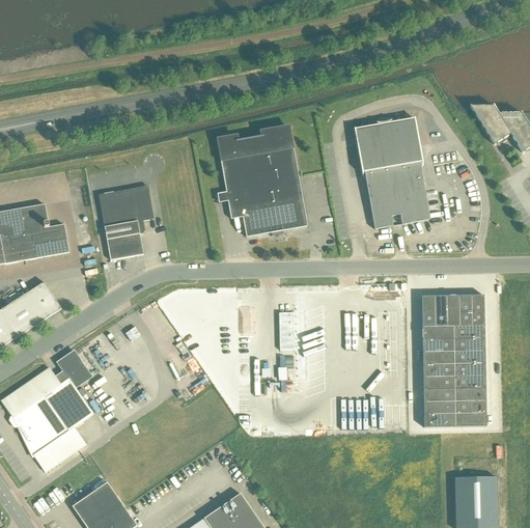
[(492,105),(470,105),(469,104),(469,105),(473,112),(493,143),(494,143),(494,142),(509,133),(522,151),(522,150),(529,144),(529,127),(520,111),(520,112),(498,112),(492,103),(491,103),(492,105)]
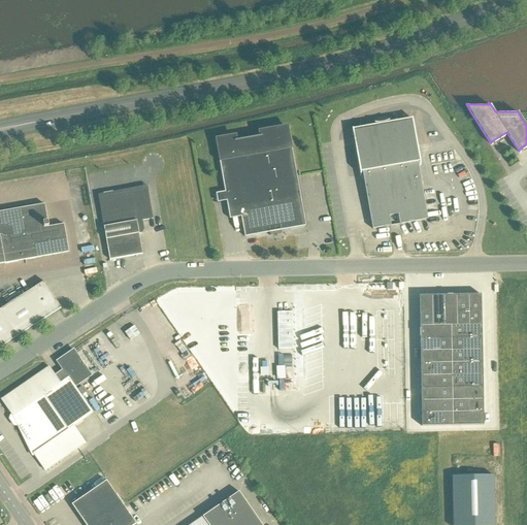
[(362,173),(371,227),(427,217),(417,163),(420,163),(412,118),(388,122),(387,120),(375,122),(375,124),(352,129),(359,173),(362,173)]
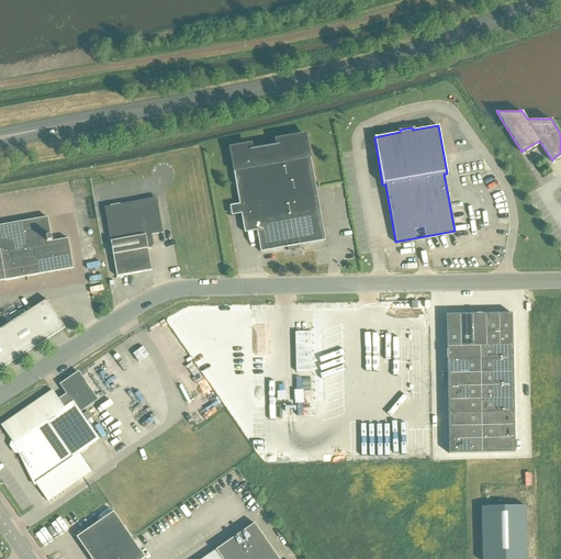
[(307,144),(305,134),(277,140),(277,142),(249,147),(249,144),(229,147),(232,157),(231,157),(233,170),(244,231),(256,228),(259,249),(285,245),(287,248),(299,246),(299,243),(324,238),(310,156),(311,156),(309,144),(307,144)]
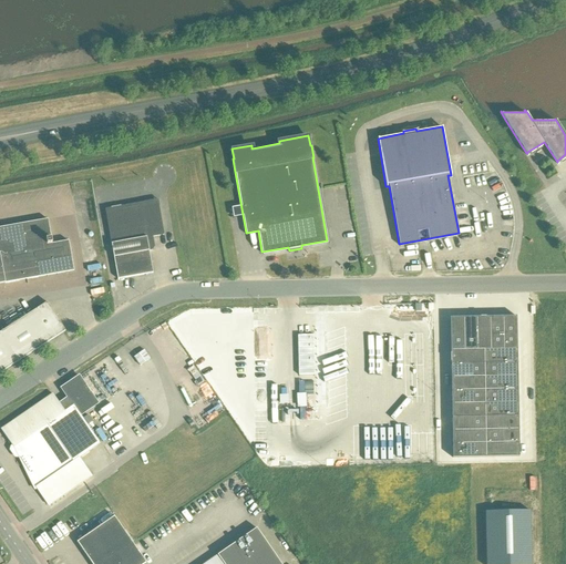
[(152,234),(163,232),(157,197),(104,206),(116,276),(152,270),(148,248),(151,247),(153,244),(152,234)]
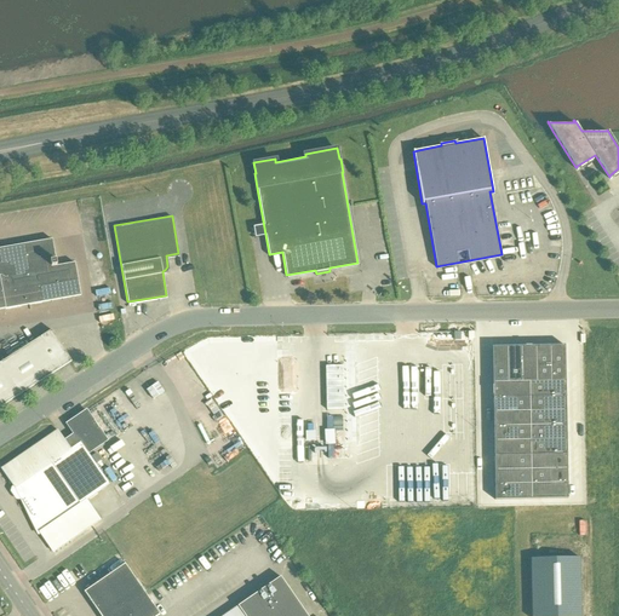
[(0,306),(80,293),(74,260),(56,264),(51,237),(0,246),(0,306)]
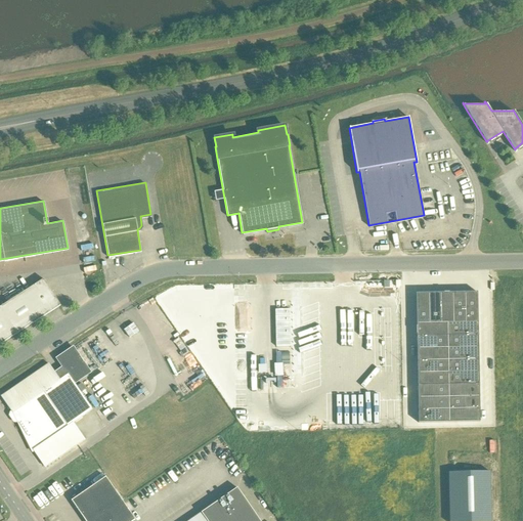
[(0,341),(59,303),(42,277),(0,303),(0,341)]
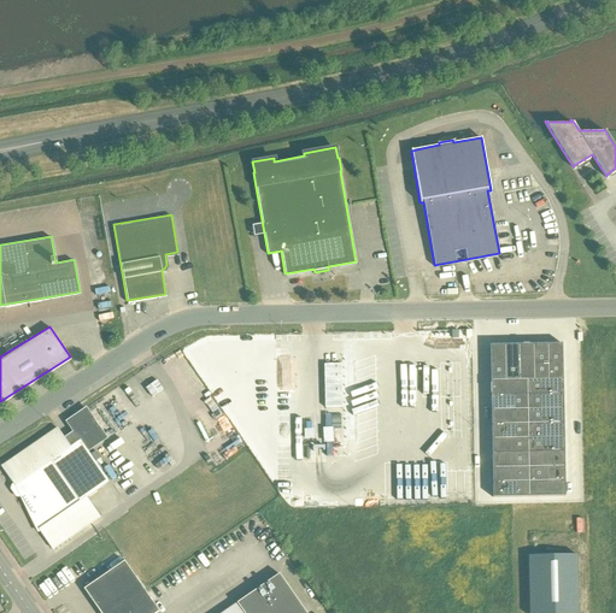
[(532,342),(533,378),(547,377),(546,341),(532,342)]
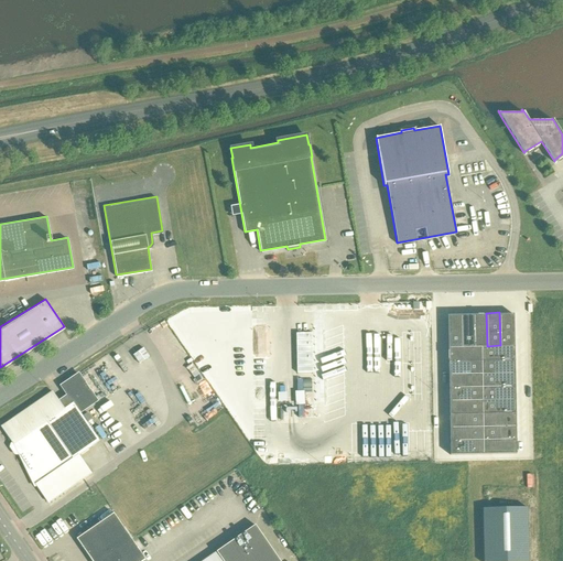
[(499,312),(500,345),(513,345),(512,312),(499,312)]
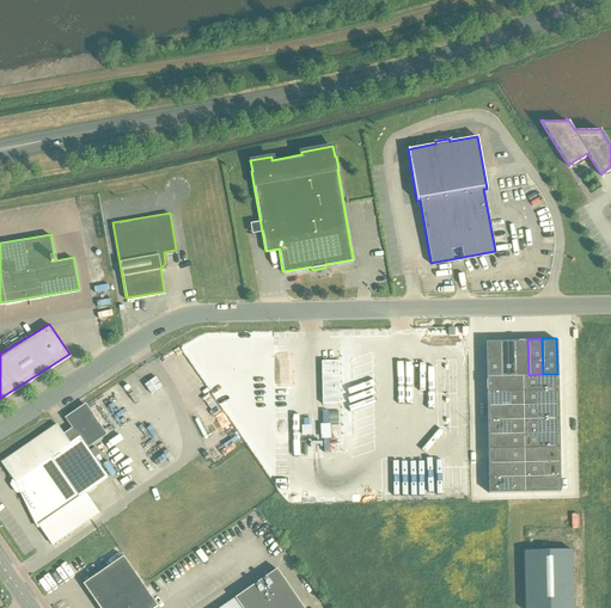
[(484,339),(486,375),(500,375),(499,339),(484,339)]
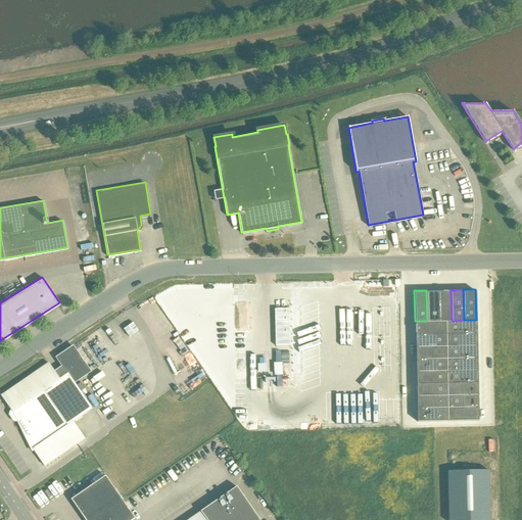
[(426,290),(427,321),(439,321),(438,290),(426,290)]
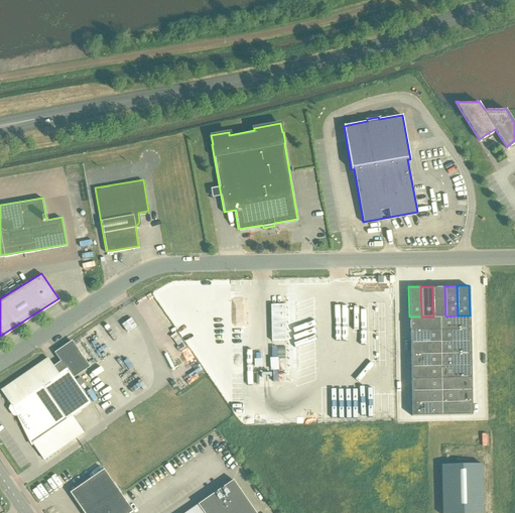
[(432,286),(433,316),(439,316),(445,316),(444,286),(432,286)]
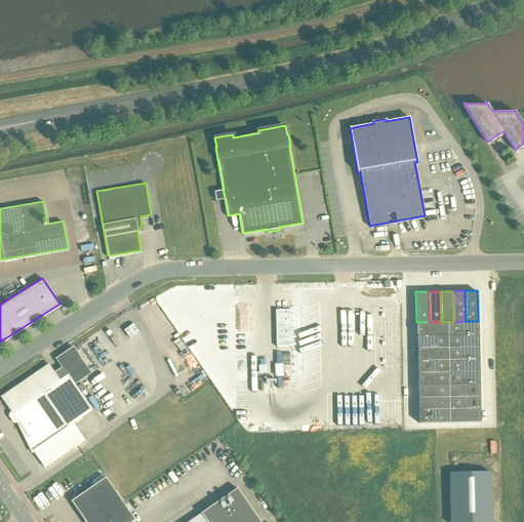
[(290,345),(289,308),(275,308),(276,345),(290,345)]
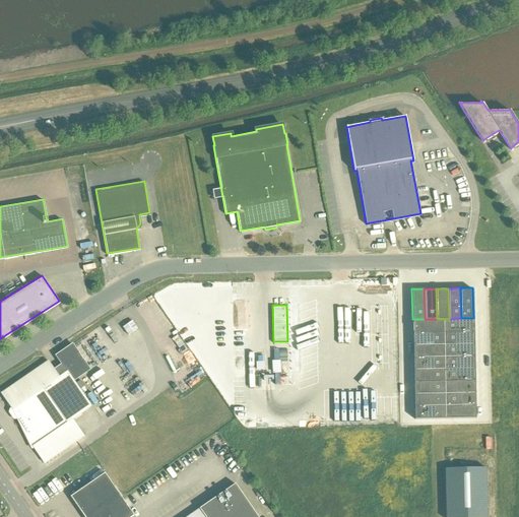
[(443,319),(443,331),(473,330),(473,318),(461,318),(449,319),(443,319)]
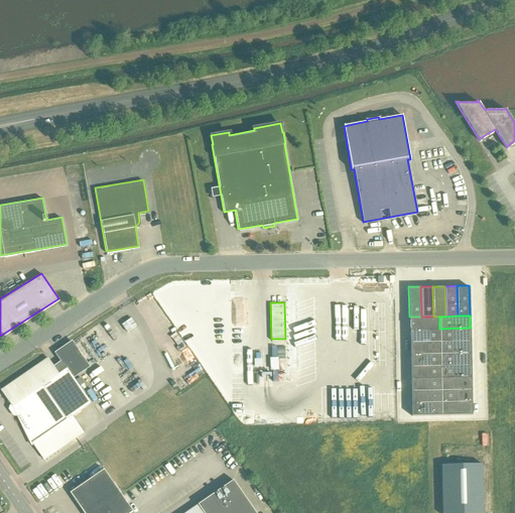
[(126,331),(136,325),(130,316),(120,323),(126,331)]
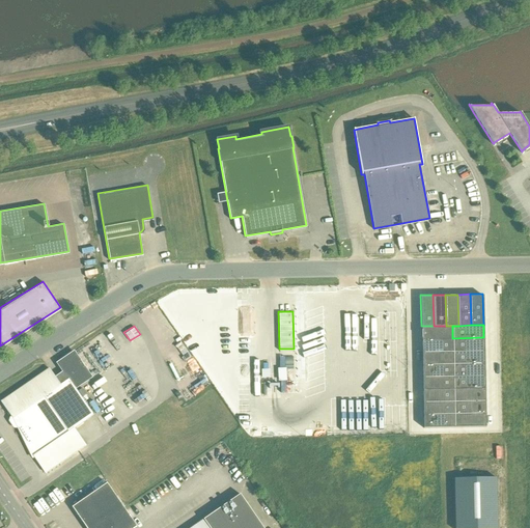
[(421,326),(421,338),(452,338),(452,326),(446,326),(434,326),(421,326)]
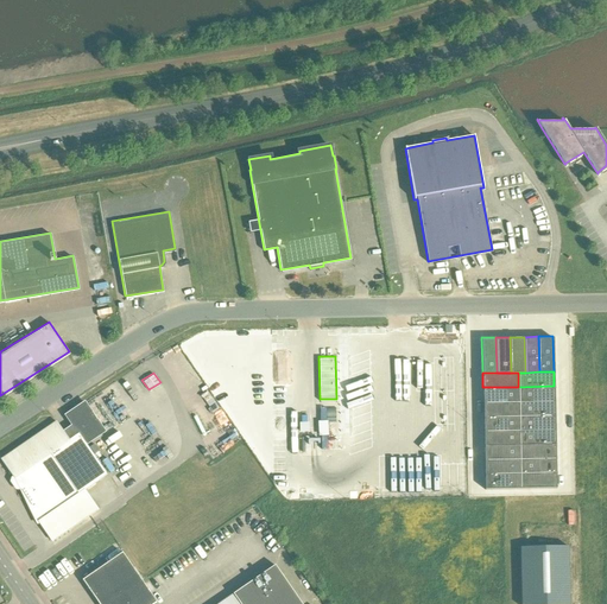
[(518,387),(518,401),(554,400),(554,386),(518,387)]
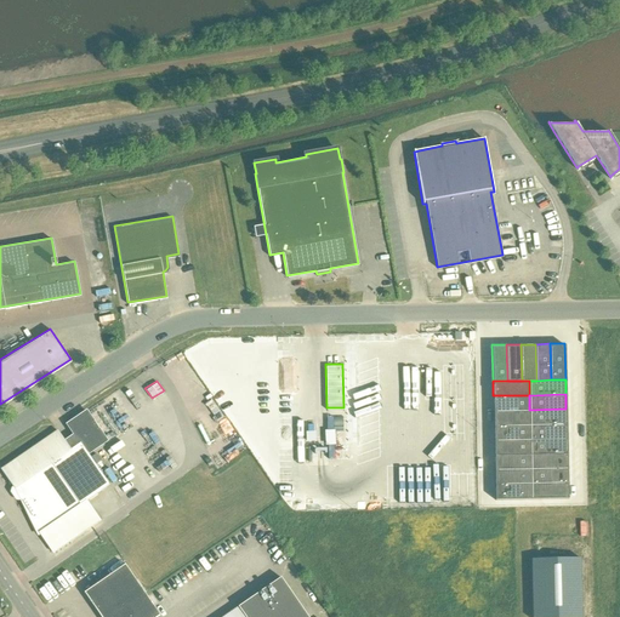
[(493,395),(493,410),(529,410),(529,395),(493,395)]
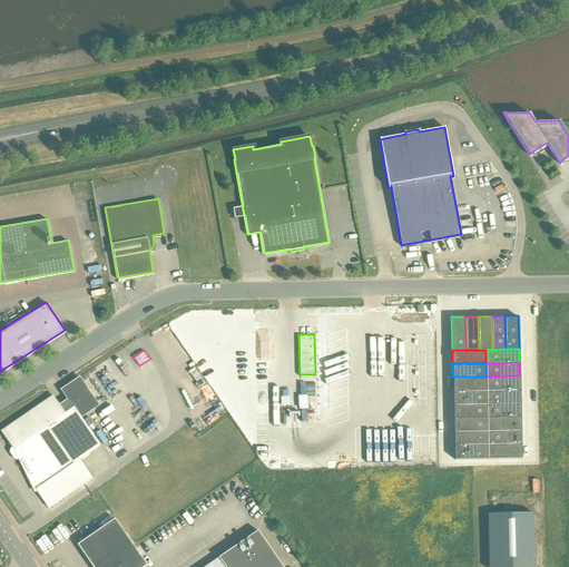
[(67,397),(72,404),(90,392),(78,375),(60,388),(67,397)]
